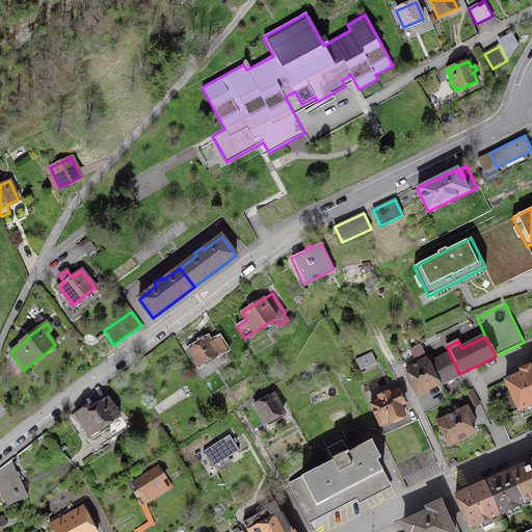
[(210,345),(207,340),(190,350),(200,366),(225,350),(218,340),(210,345)]
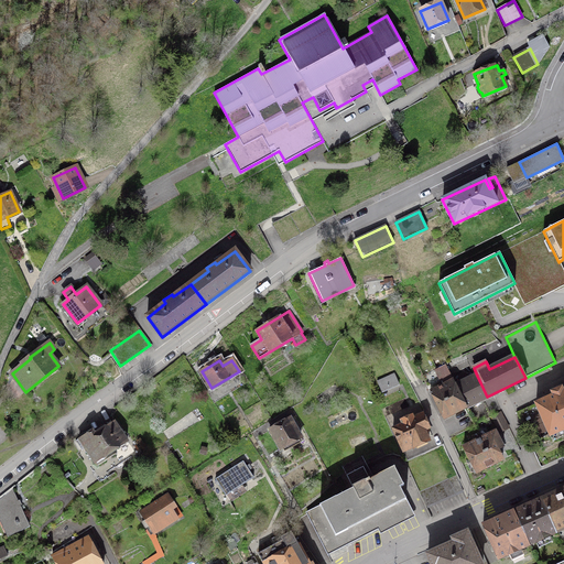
[(427,387),(442,379),(444,384),(453,380),(446,365),(422,376),(427,387)]
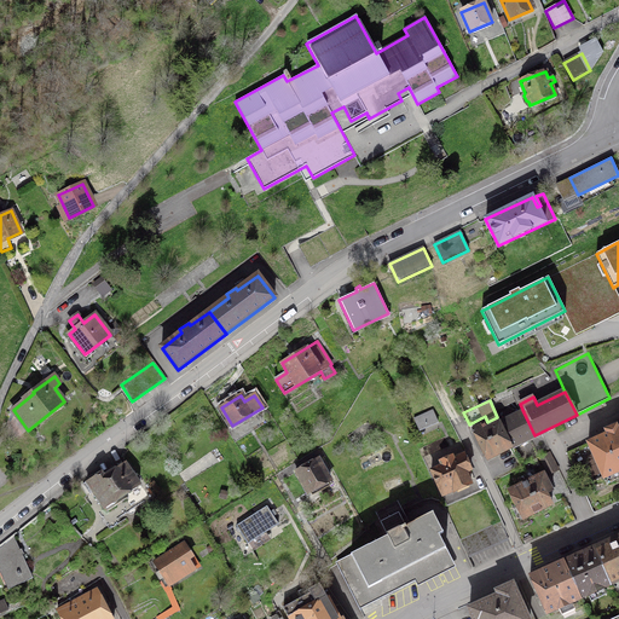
[(415,418),(418,428),(437,420),(433,410),(415,418)]
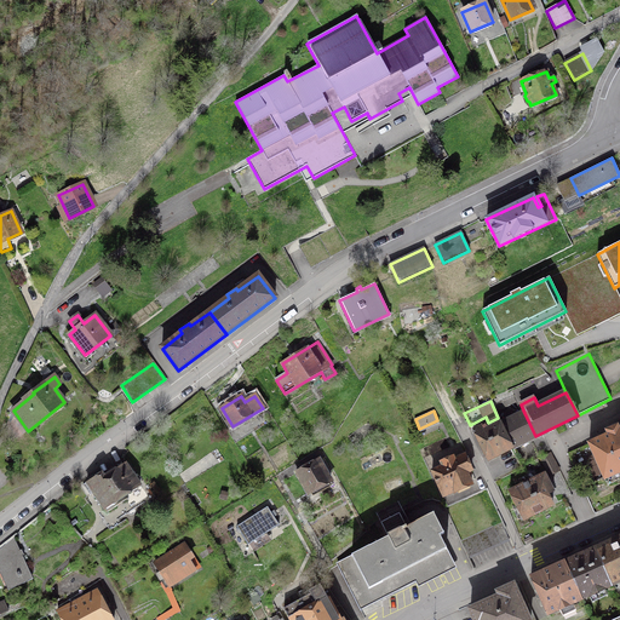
[(512,447),(535,436),(524,413),(501,424),(512,447)]
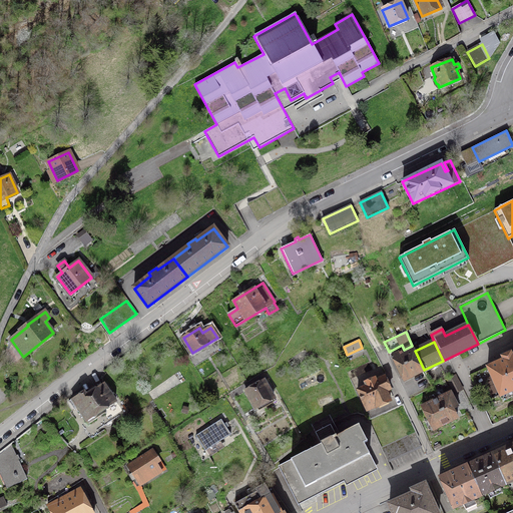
[(424,370),(415,351),(412,346),(404,350),(391,356),(403,381),(405,380),(424,370)]
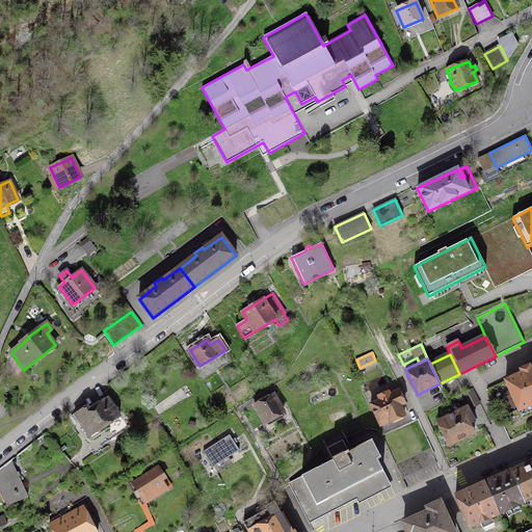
[(531,368),(531,369),(530,366),(521,370),(522,373),(505,380),(519,410),(531,404),(531,368)]
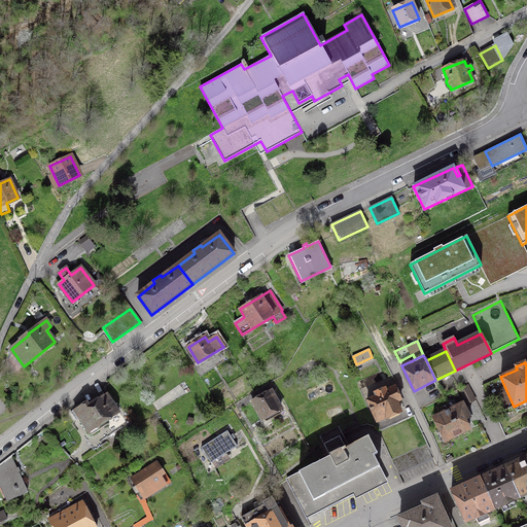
[(466,403),(475,399),(467,385),(460,389),(466,403)]
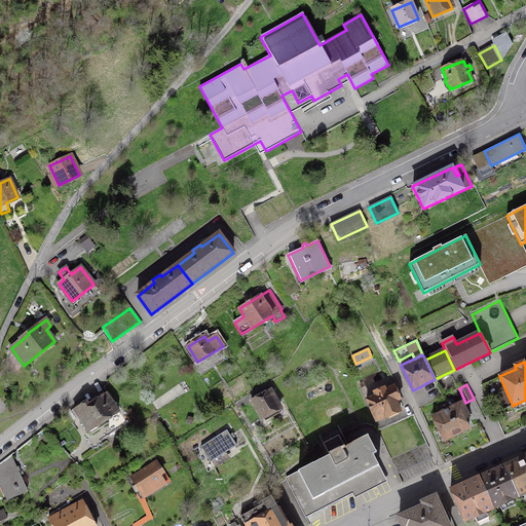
[(396,401),(400,399),(395,385),(385,389),(384,387),(374,392),(376,396),(367,400),(376,421),(400,411),(396,401)]
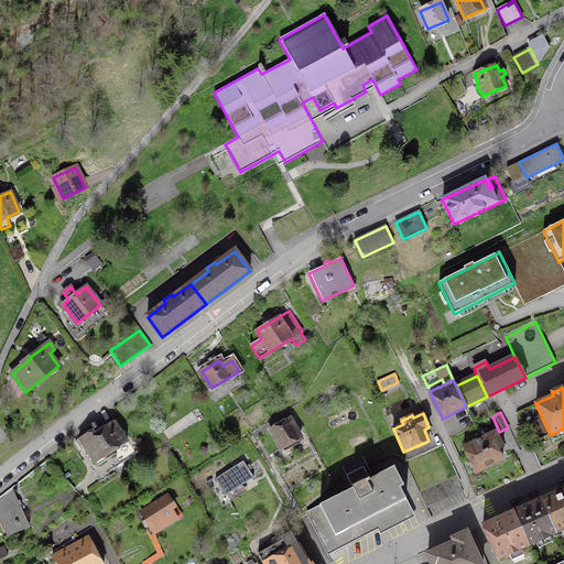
[(269,430),(281,448),(301,437),(290,418),(286,420),(285,420),(269,430)]
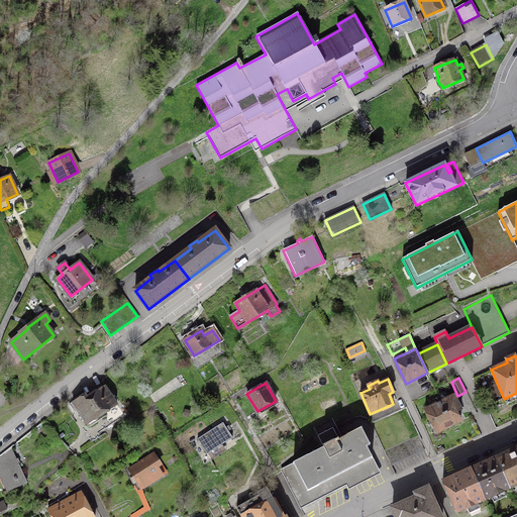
[(85,394),(70,404),(75,413),(78,411),(88,428),(97,422),(96,419),(118,406),(110,396),(112,394),(107,386),(105,388),(105,387),(88,398),(85,394)]
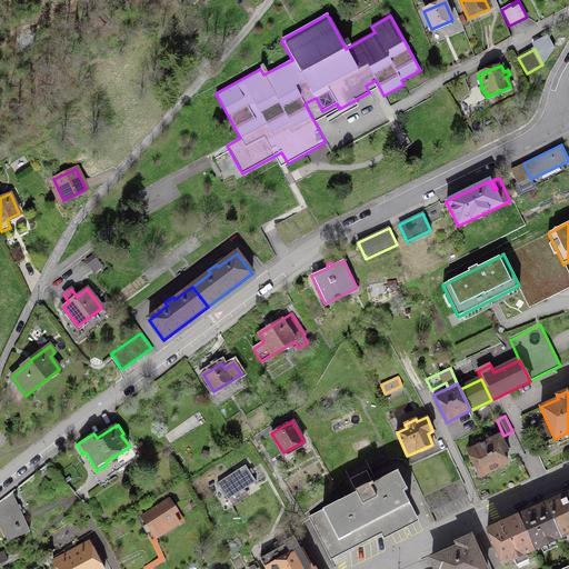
[(502,453),(508,451),(500,436),(495,438),(468,451),(480,477),(507,463),(502,453)]
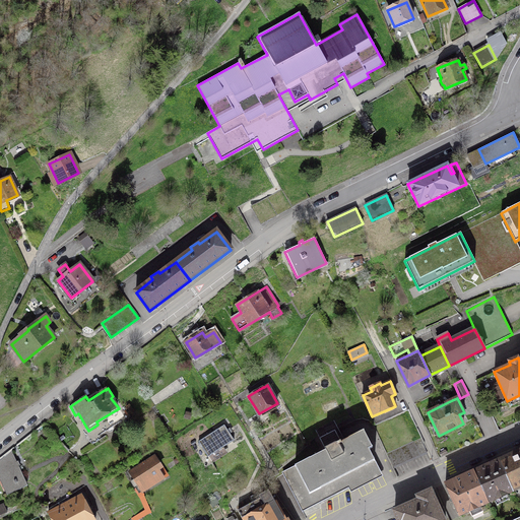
[(315,430),(326,450),(282,472),(302,510),(379,470),(360,433),(341,443),(335,431),(338,429),(334,420),(315,430)]
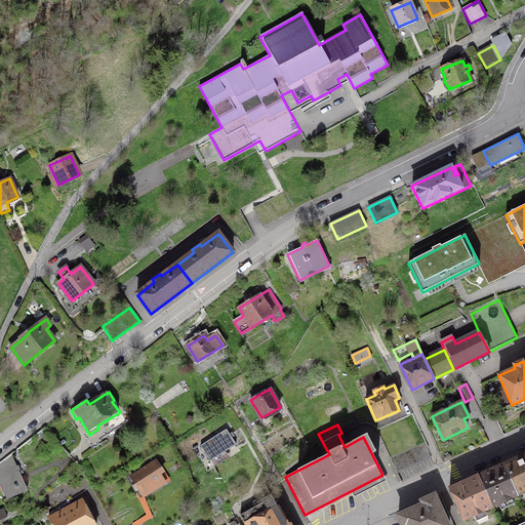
[(227,429),(200,446),(210,460),(236,444),(227,429)]
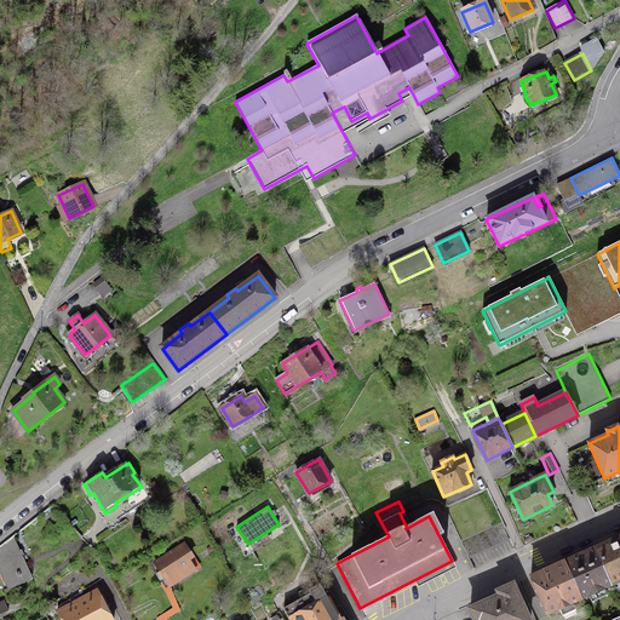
[(509,539),(501,523),(461,540),(469,556),(509,539)]
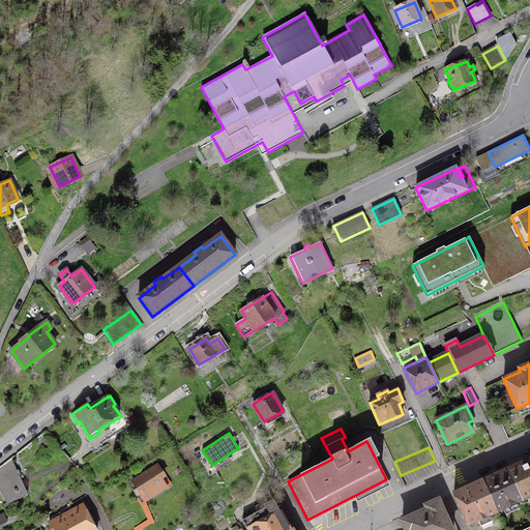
[(529,497),(529,458),(509,468),(524,500),(529,497)]
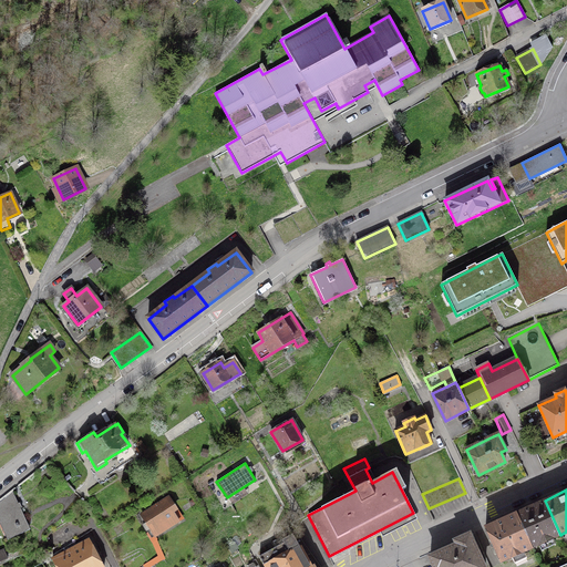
[(18,504),(13,492),(0,501),(0,517),(0,518),(10,538),(30,529),(21,508),(22,507),(20,503),(18,504)]
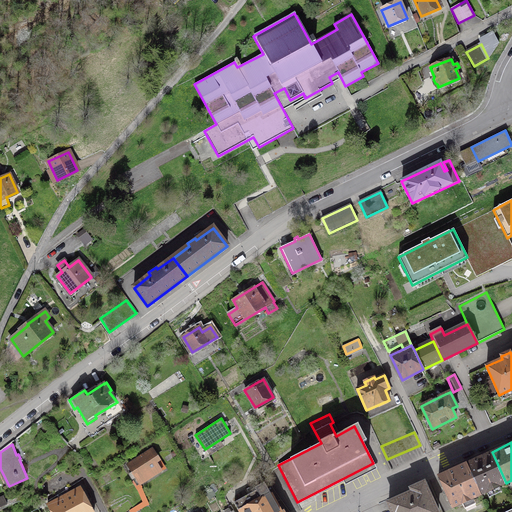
[(152,449),(128,465),(140,484),(160,471),(155,462),(159,459),(152,449)]
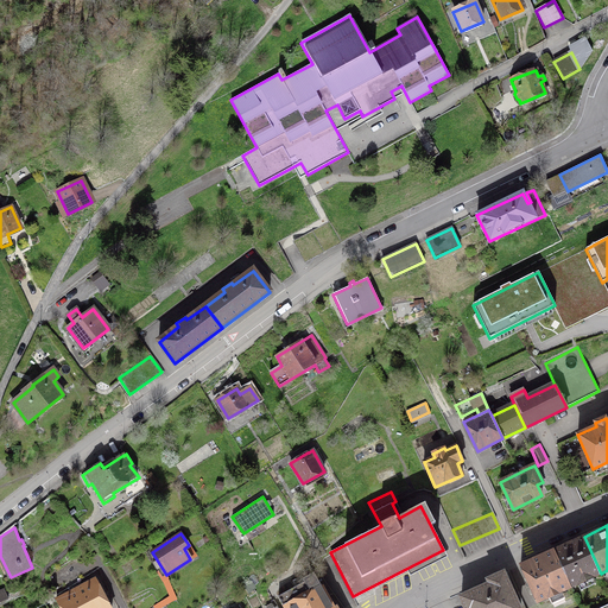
[(553,551),(570,588),(601,574),(584,537),(553,551)]
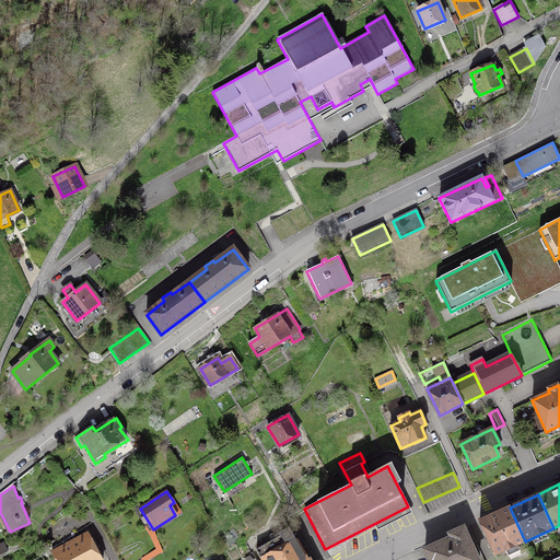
[(518,545),(525,541),(510,508),(479,521),(494,555),(518,545)]
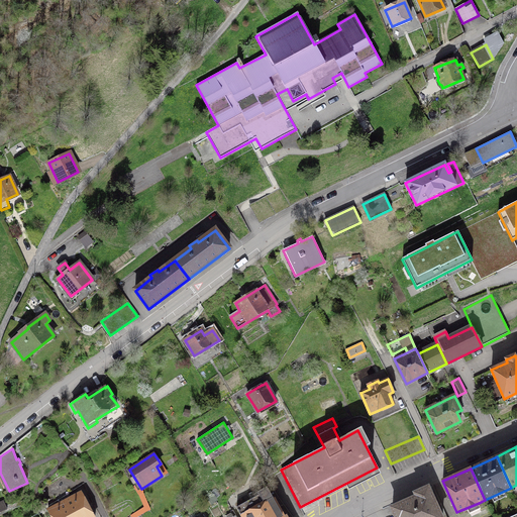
[(235,505),(241,516),(282,516),(284,516),(274,497),(272,498),(266,487),(257,492),(259,495),(235,505)]
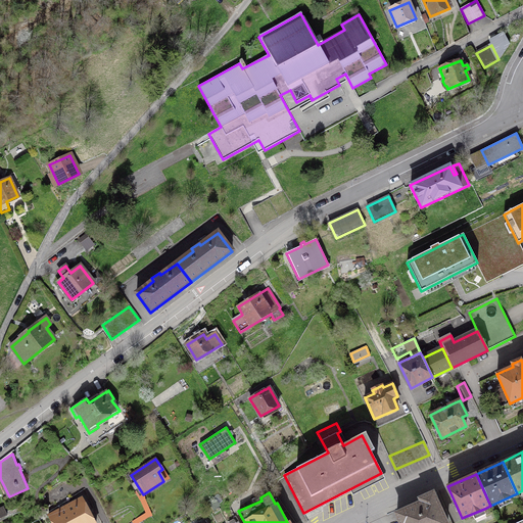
[(445,522),(433,493),(420,498),(422,503),(396,514),(400,522),(445,522)]
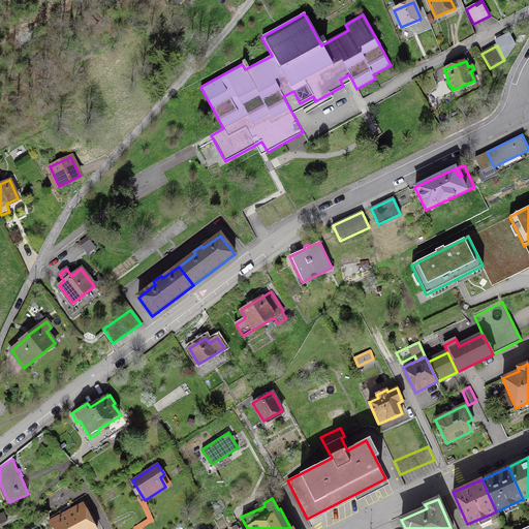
[(95,528),(83,504),(49,522),(52,528),(95,528)]
